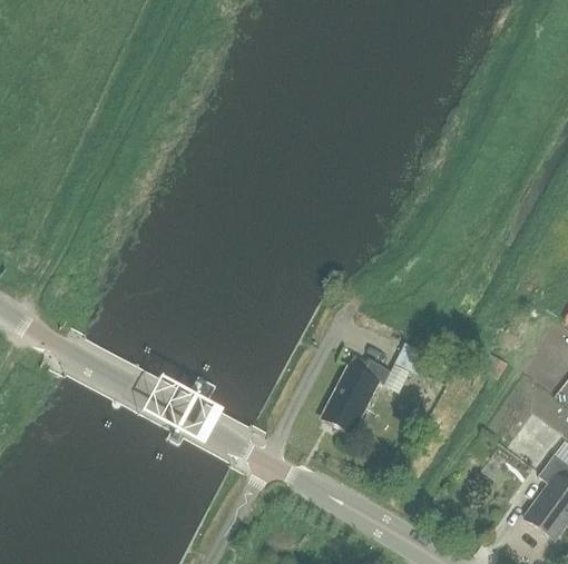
[(423,377),(433,355),(405,342),(395,363),(423,377)]
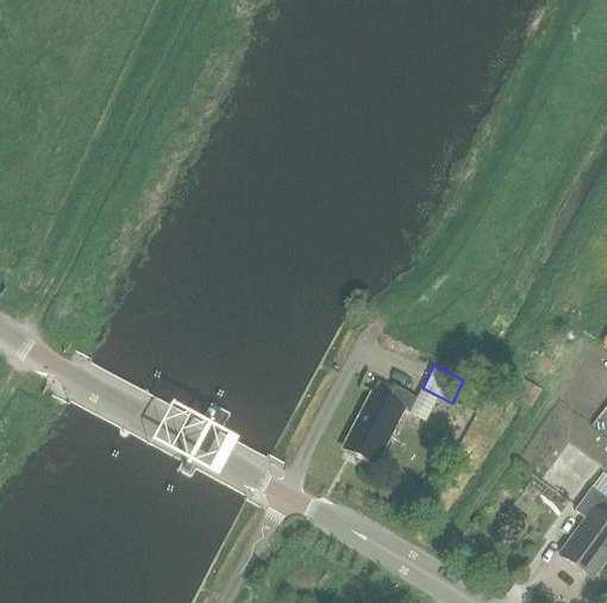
[(544,388),(521,374),(512,389),(533,403),(544,388)]
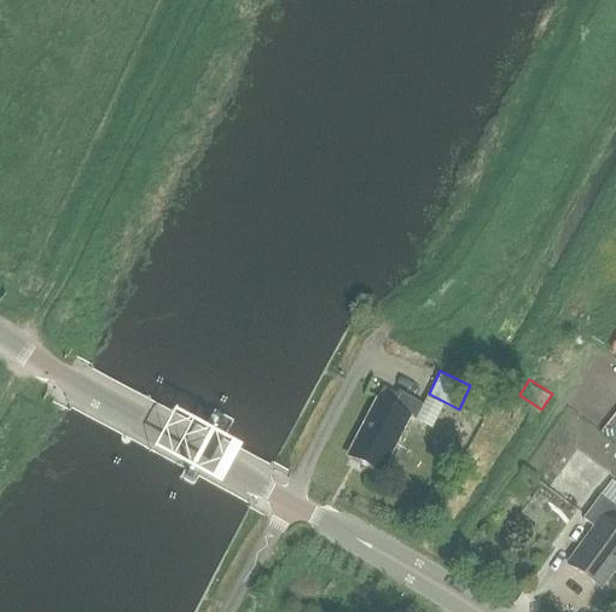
[(362,429),(349,453),(379,468),(390,448),(393,448),(411,413),(417,415),(424,402),(400,391),(384,383),(362,424),(362,429)]
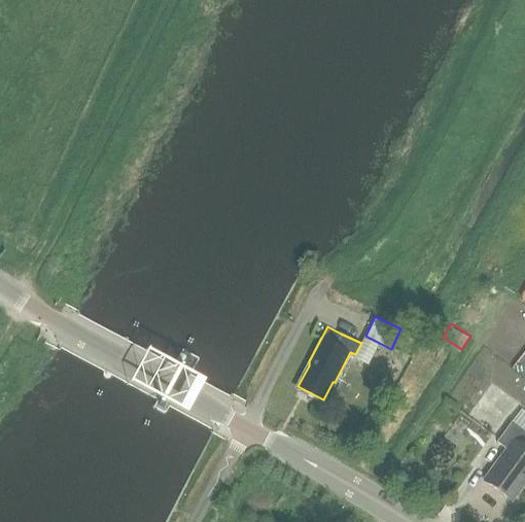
[(524,426),(515,419),(499,440),(508,447),(484,477),(514,500),(524,486),(524,446),(523,445),(524,443),(524,426)]
